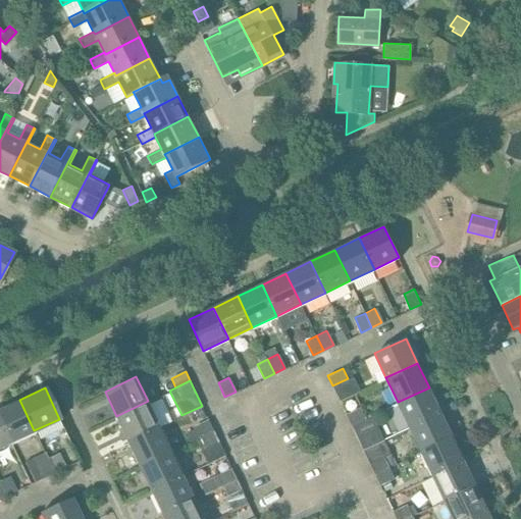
[(398,402),(409,426),(440,412),(429,387),(398,402)]
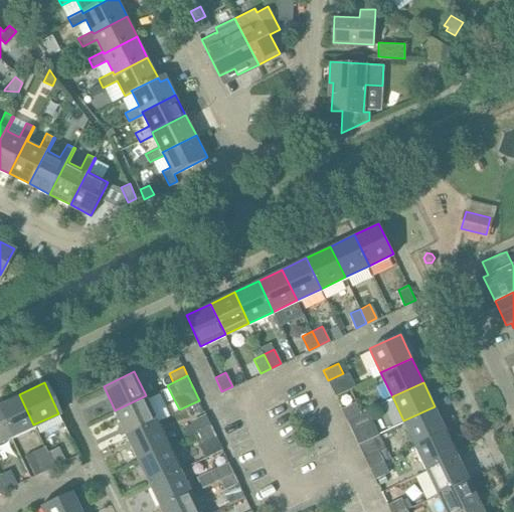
[(19,394),(0,403),(0,415),(9,437),(33,424),(19,394)]
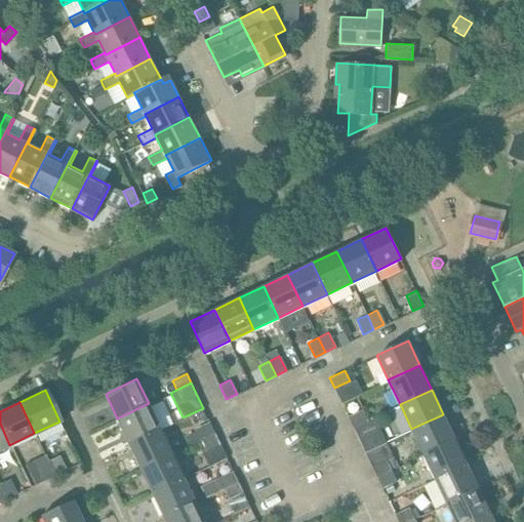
[(117,418),(129,443),(160,428),(149,403),(117,418)]
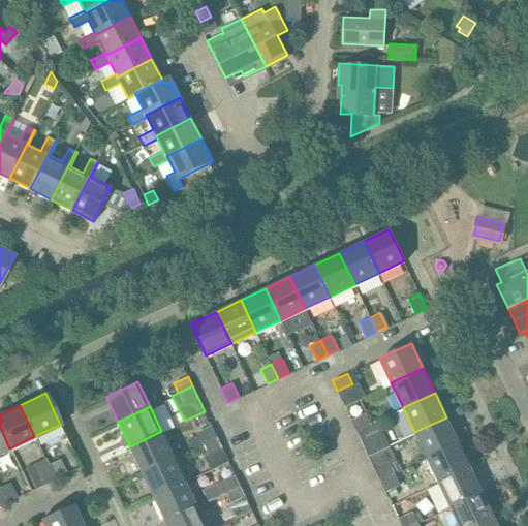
[(351,420),(355,430),(371,423),(366,412),(351,420)]
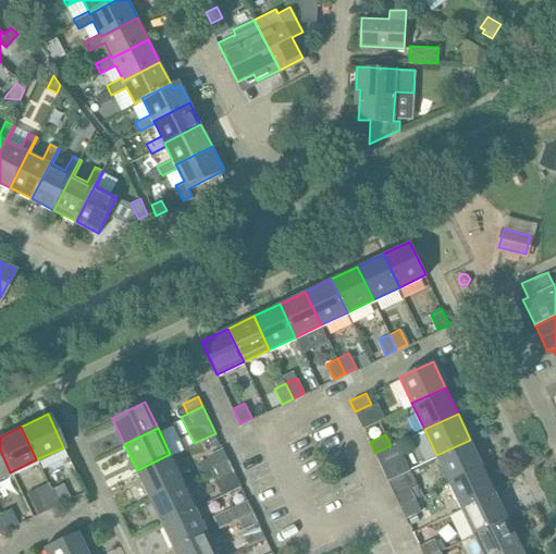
[(436,455),(449,481),(482,465),(470,440),(436,455)]
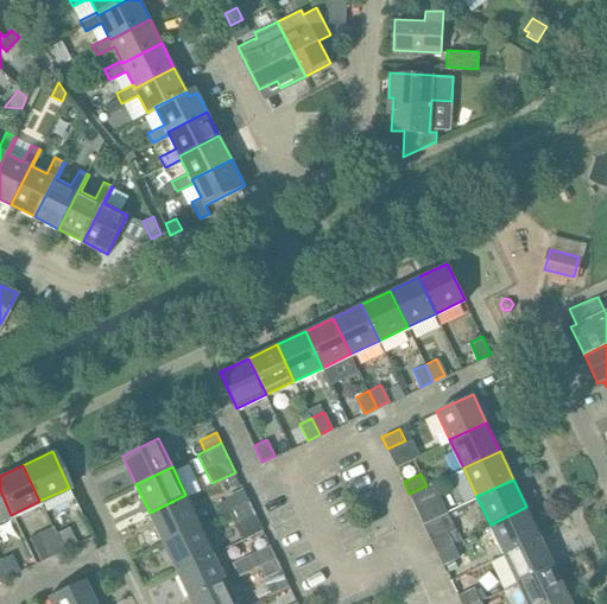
[(409,494),(423,522),(446,512),(437,495),(431,497),(427,485),(409,494)]
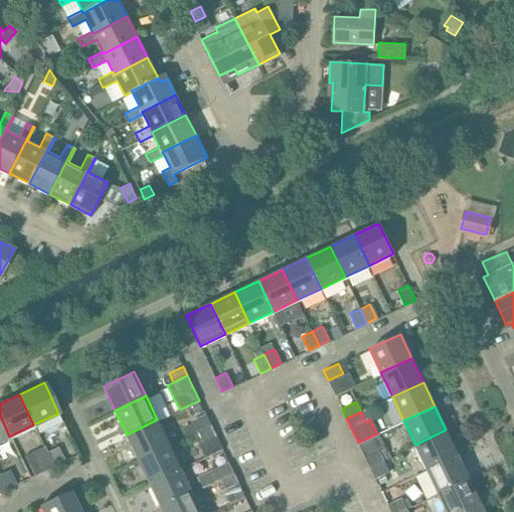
[(196,430),(210,423),(206,413),(192,420),(196,430)]
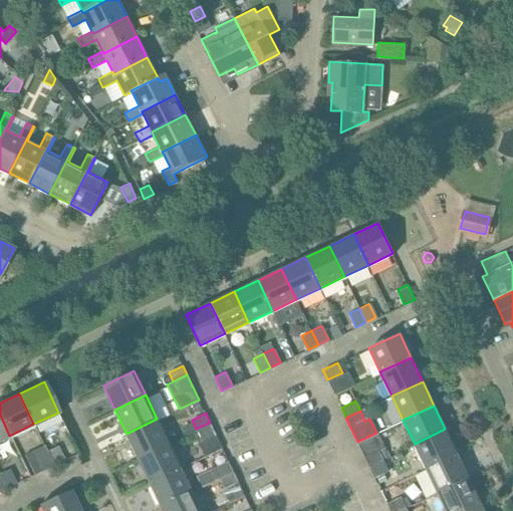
[(0,440),(9,436),(0,415),(0,440)]
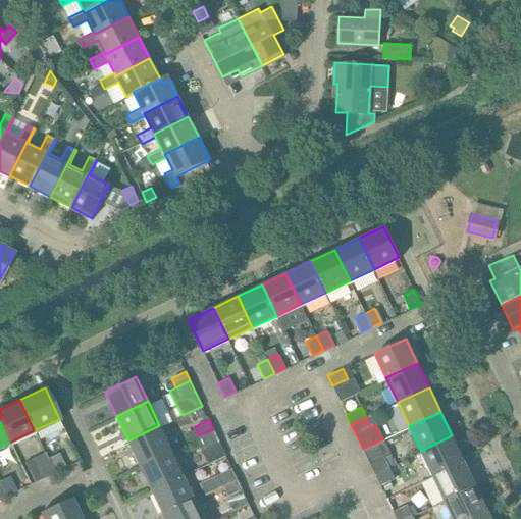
[(128,440),(140,464),(171,450),(159,425),(128,440)]
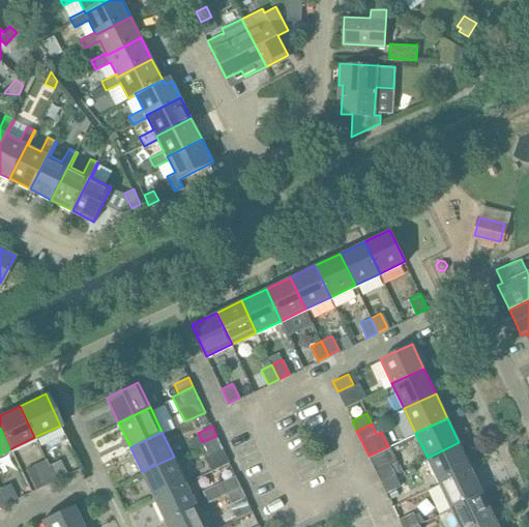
[(207,454),(222,446),(216,436),(202,442),(207,454)]
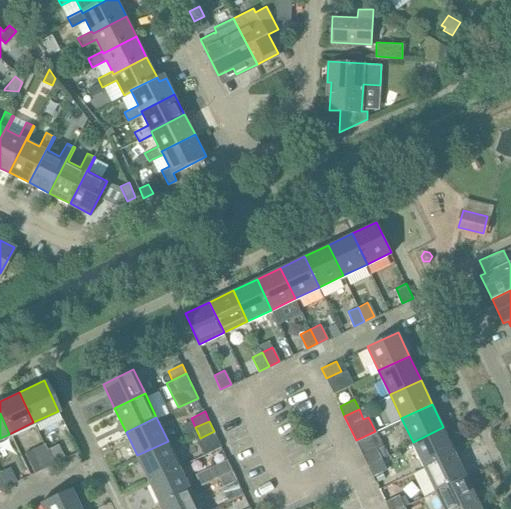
[(413,442),(424,466),(455,451),(443,427),(413,442)]
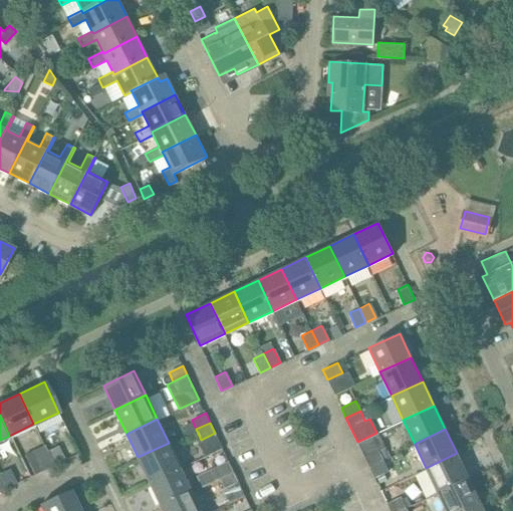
[(357,442),(368,465),(382,459),(378,449),(382,447),(376,433),(357,442)]
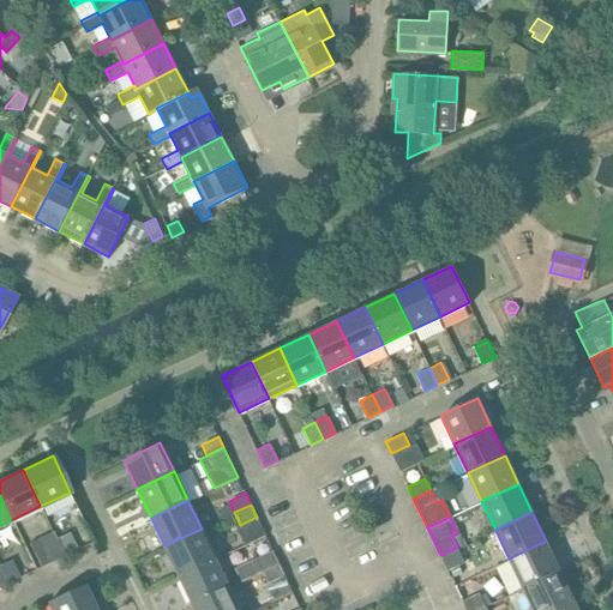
[(178,574),(215,556),(202,529),(164,545),(178,574)]
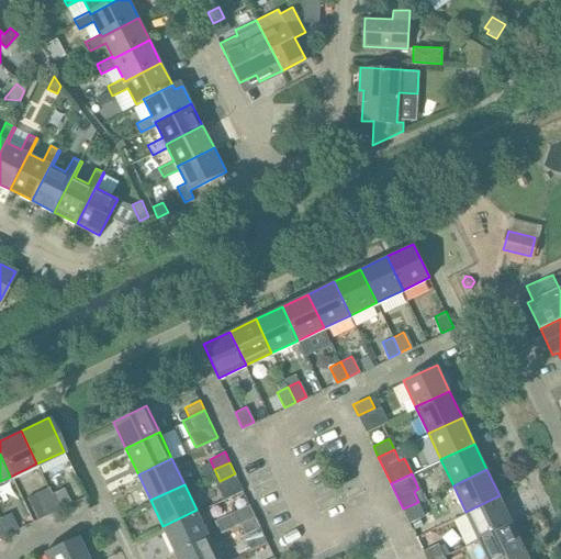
[(26,495),(36,517),(57,507),(49,492),(51,492),(47,485),(26,495)]
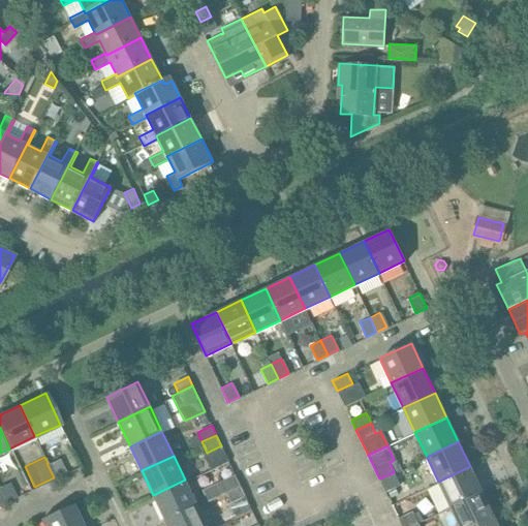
[(48,463),(47,463),(54,477),(65,472),(58,458),(48,463)]
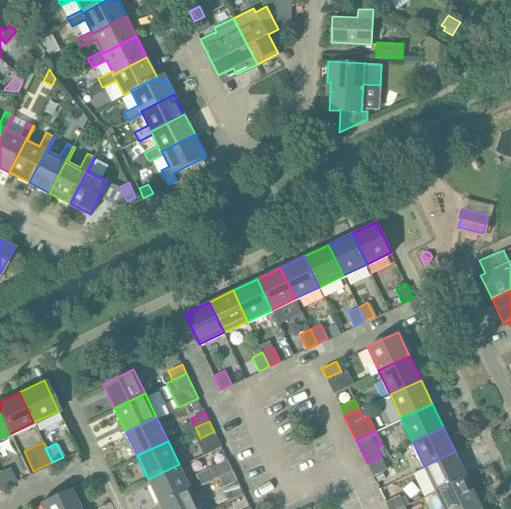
[(381,457),(389,453),(385,443),(377,447),(381,457)]
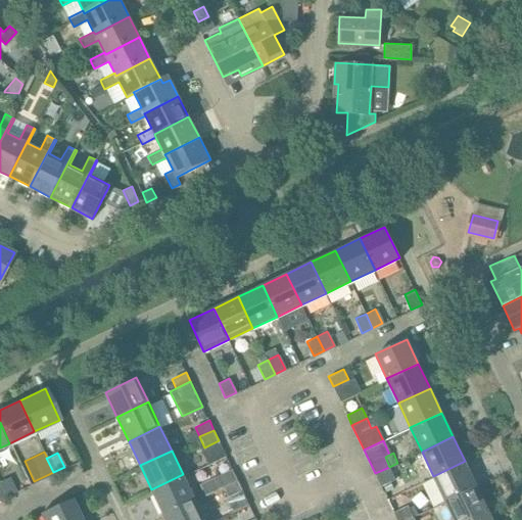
[(433,476),(444,501),(476,485),(465,461),(433,476)]
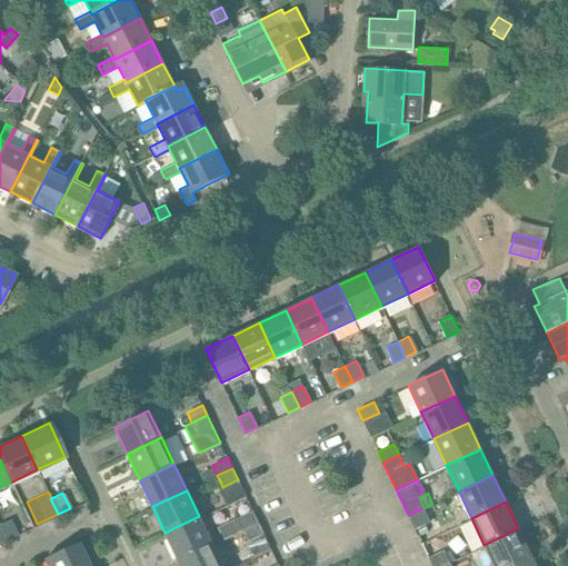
[(429,519),(424,508),(408,515),(414,527),(429,519)]
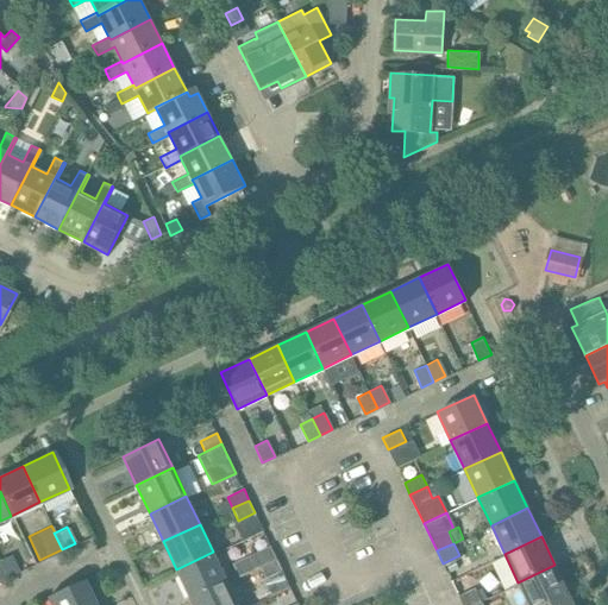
[(233,563),(238,575),(259,565),(276,556),(271,546),(233,563)]
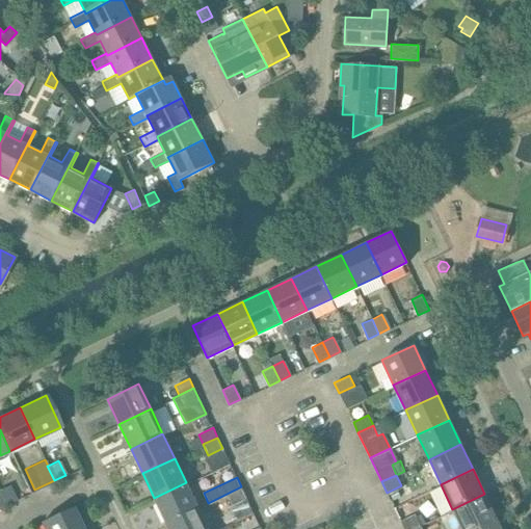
[(154,498),(166,523),(197,507),(186,482),(154,498)]
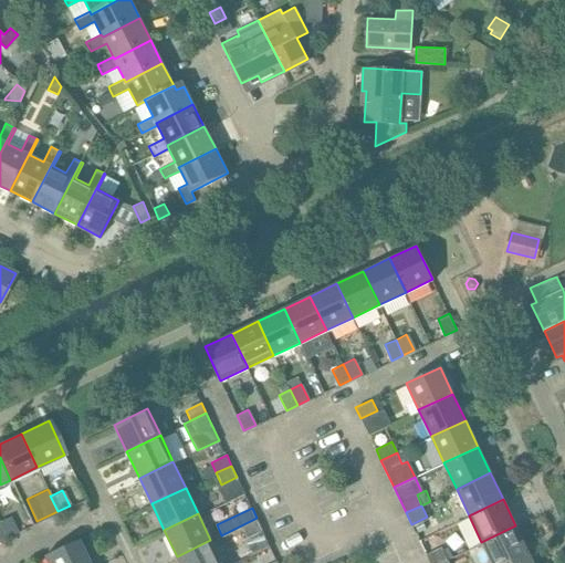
[(9,515),(0,520),(0,525),(4,537),(17,531),(9,515)]
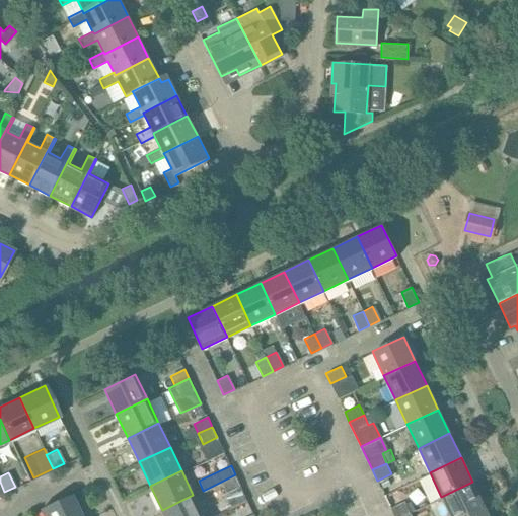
[(240,486),(235,474),(221,482),(226,493),(240,486)]
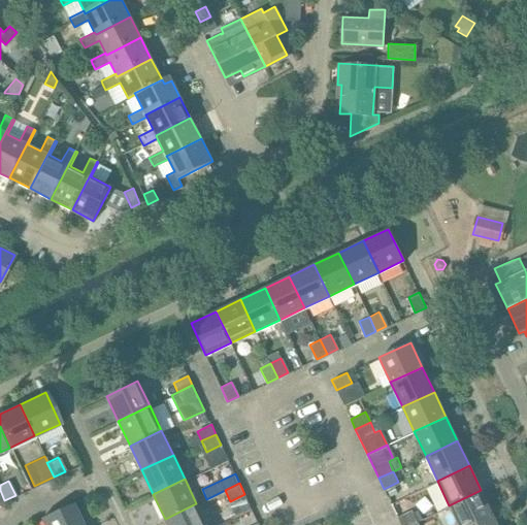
[(449,505),(458,524),(470,524),(492,515),(481,490),(449,505)]
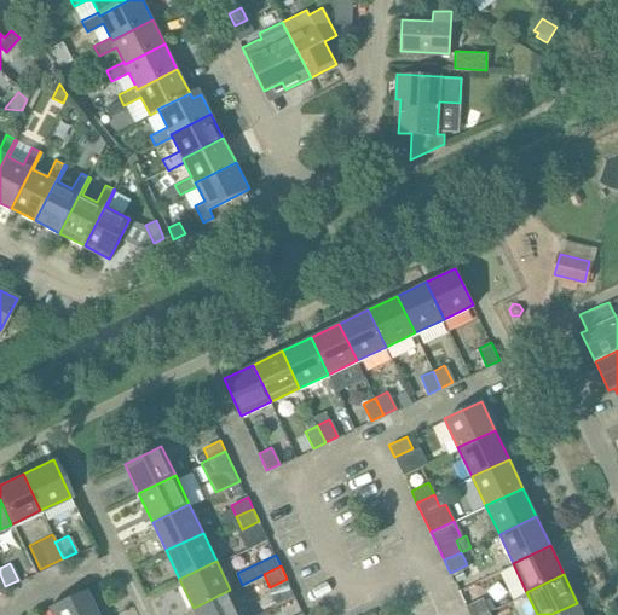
[(96,614),(84,589),(47,607),(50,614),(96,614)]
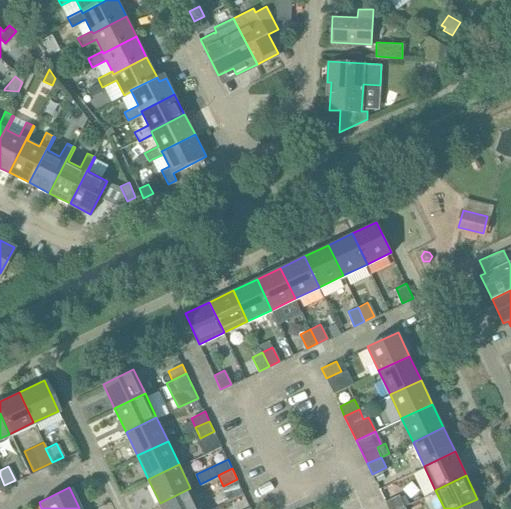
[(160,503),(162,508),(200,508),(190,488),(160,503)]
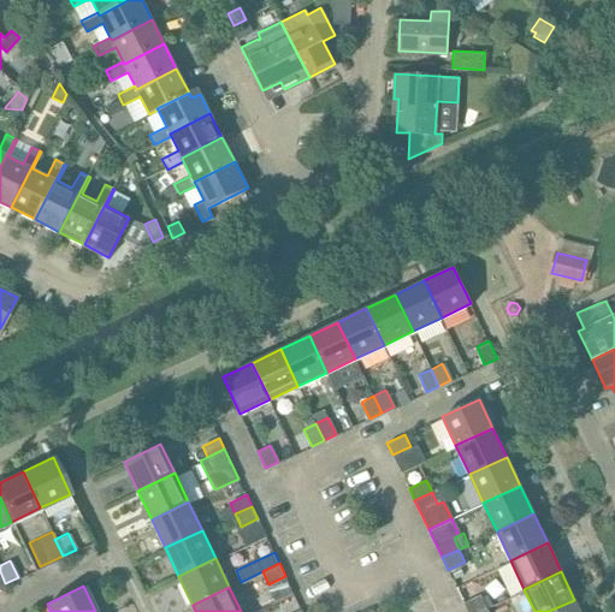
[(463,602),(467,611),(474,611),(486,606),(480,594),(463,602)]
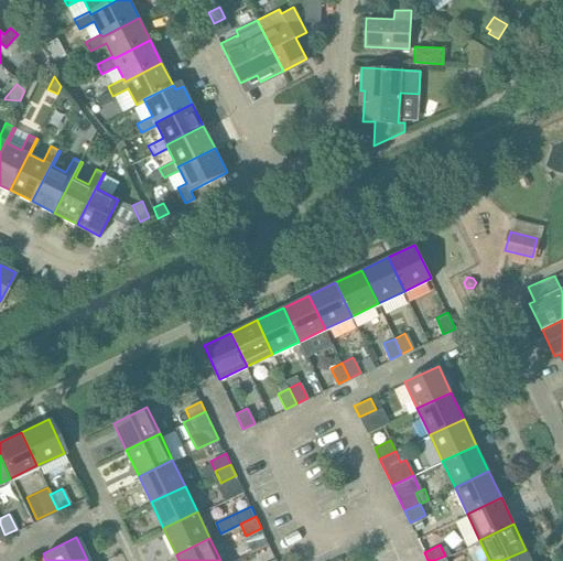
[(531,560),(526,550),(502,560),(531,560)]
